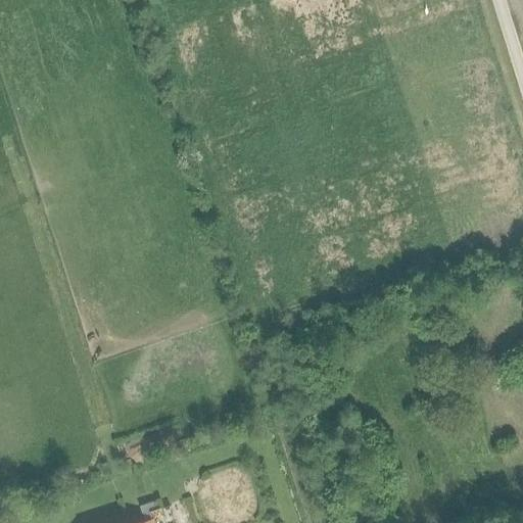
[(522,322),(511,328),(520,348),(522,346),(522,322)]
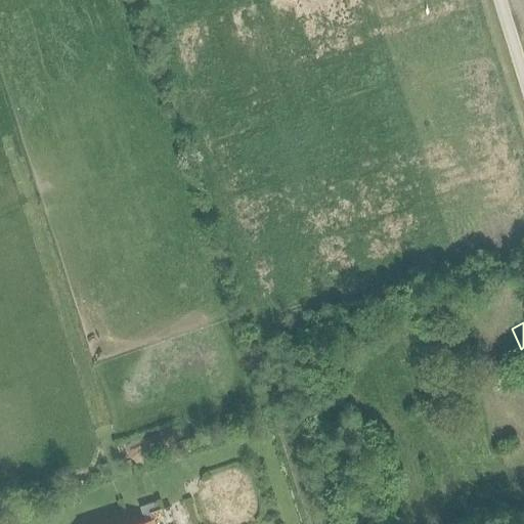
[(156,449),(147,431),(120,443),(128,462),(156,449)]
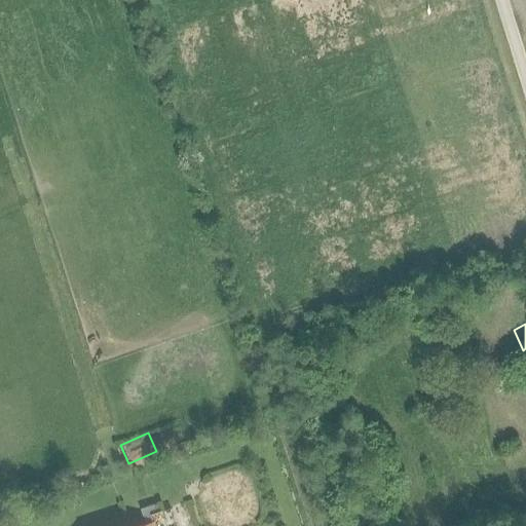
[(145,523),(151,521),(149,516),(159,513),(157,504),(154,505),(154,504),(140,510),(145,523)]
